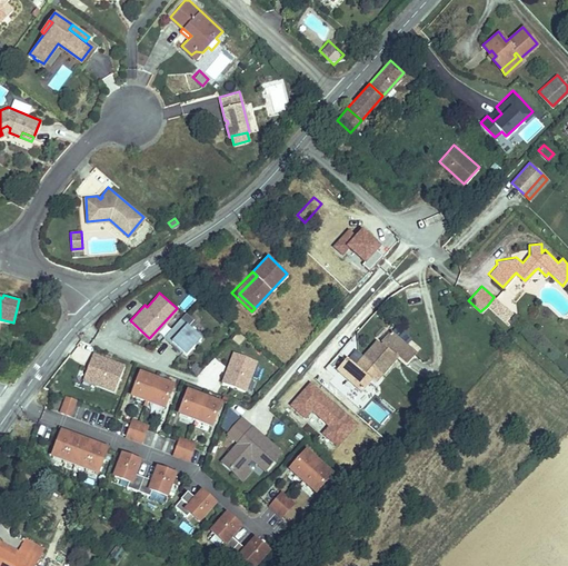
[(147,307),(155,298),(152,296),(145,305),(147,307)]
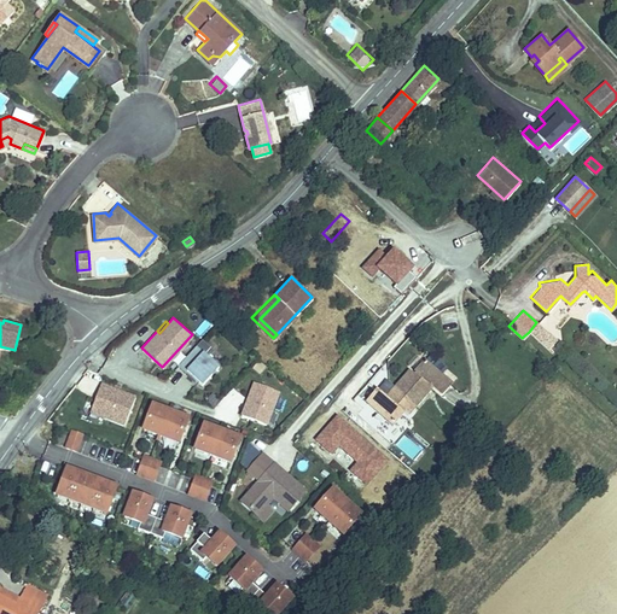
[(556,339),(536,322),(529,332),(547,349),(556,339)]
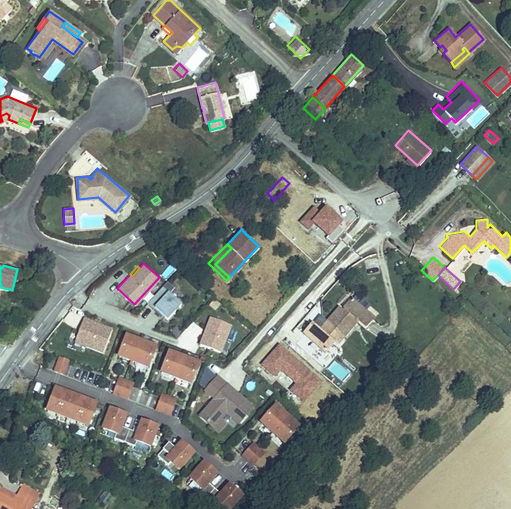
[(161,285),(146,302),(153,308),(154,306),(167,317),(180,303),(161,285)]
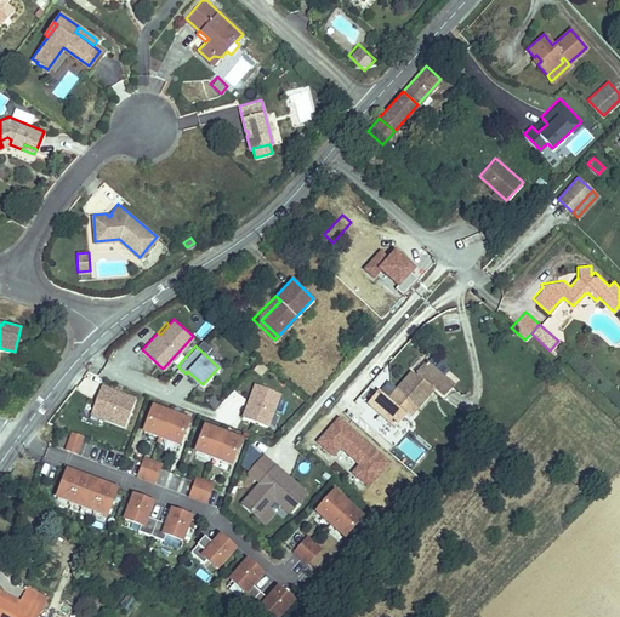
[(266,367),(257,360),(251,366),(261,373),(266,367)]
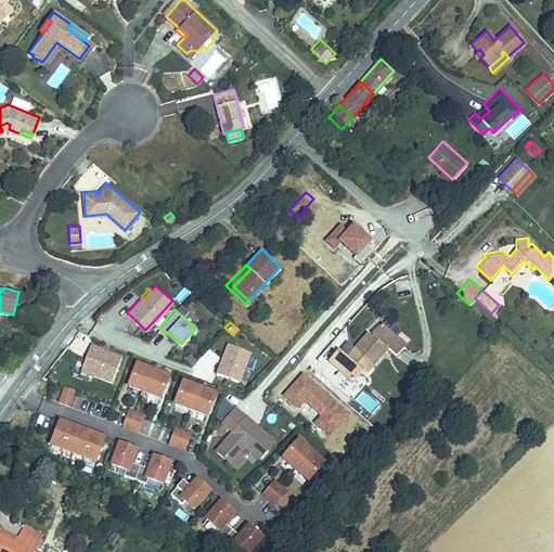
[(329,359),(351,380),(362,368),(364,371),(372,362),(355,347),(348,341),(347,322),(330,342),(337,349),(329,359)]
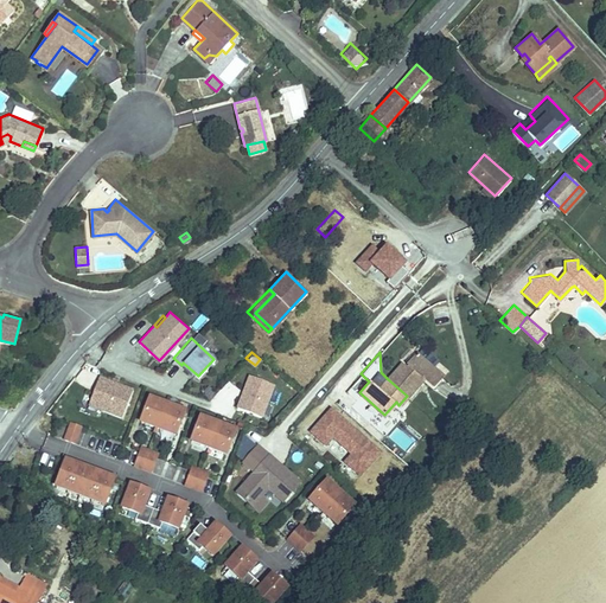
[(388,379),(407,396),(422,378),(432,386),(442,374),(416,352),(406,365),(402,361),(388,379)]
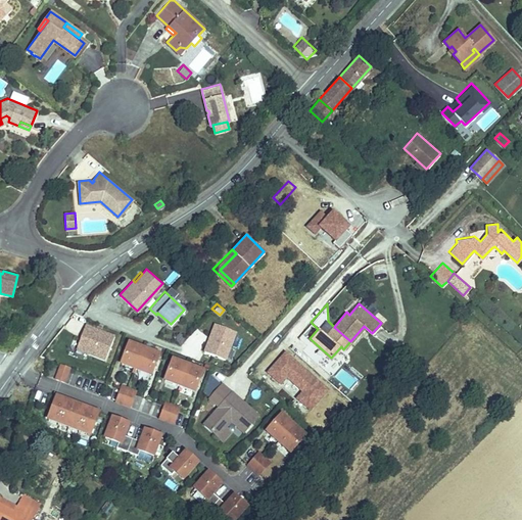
[(157,313),(156,315),(165,323),(168,322),(157,313)]
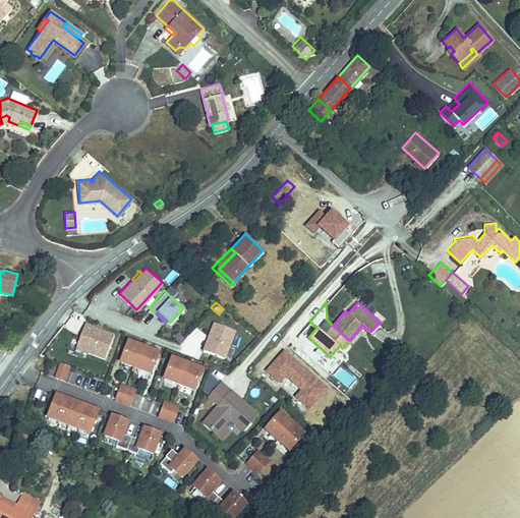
[(203,349),(223,356),(234,329),(214,321),(203,349)]
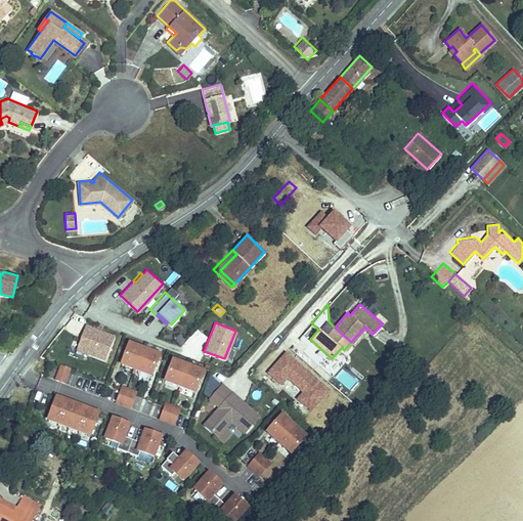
[(114,335),(85,323),(76,348),(104,359),(114,335)]
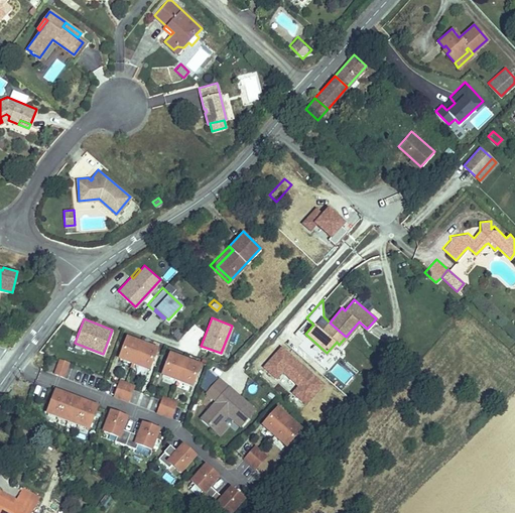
[(141,342),(126,337),(119,357),(133,362),(141,342)]
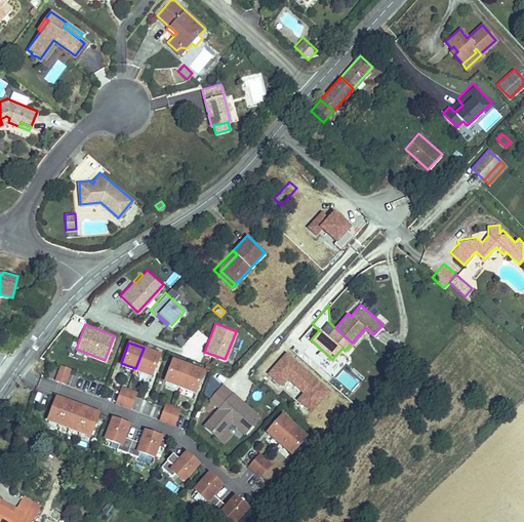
[(159,354),(154,352),(144,348),(135,368),(151,374),(159,354)]
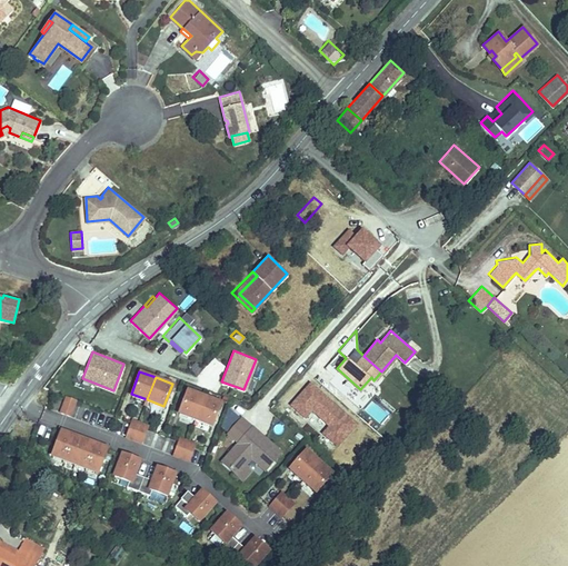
[(355,423),(309,383),(291,403),(305,415),(311,407),(330,424),(322,432),(337,443),(355,423)]
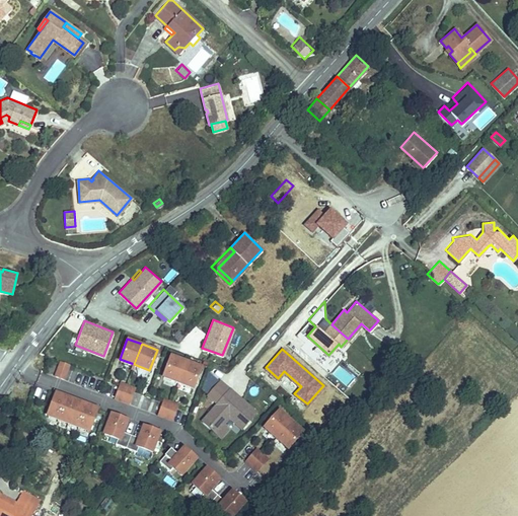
[(186,360),(170,355),(163,375),(177,381),(186,360)]
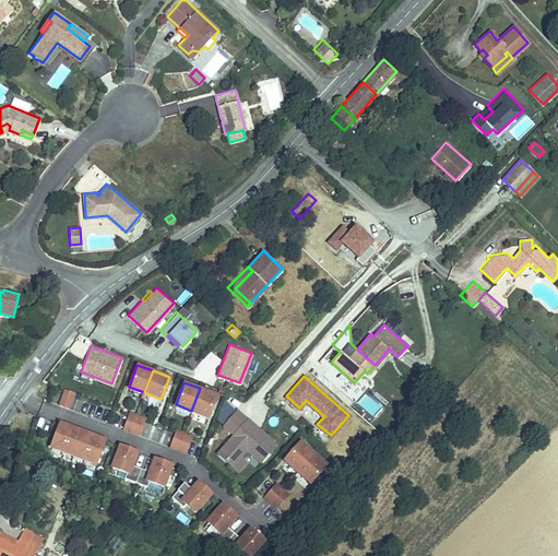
[(68,406),(74,391),(64,388),(59,403),(68,406)]
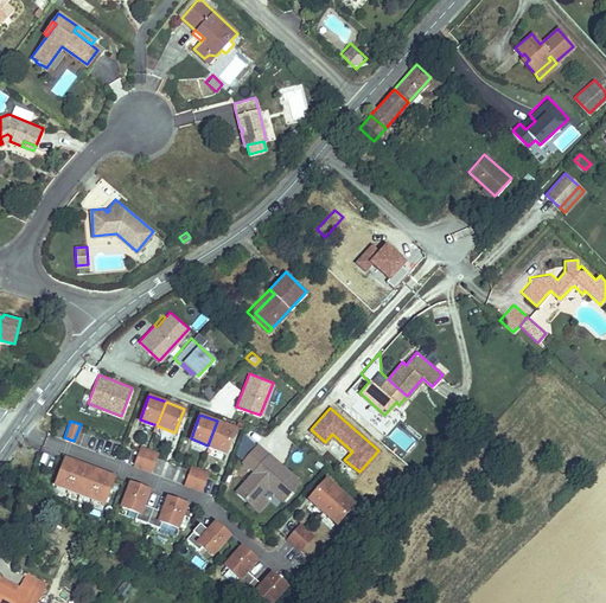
[(235,428),(230,425),(217,421),(208,446),(225,451),(235,428)]
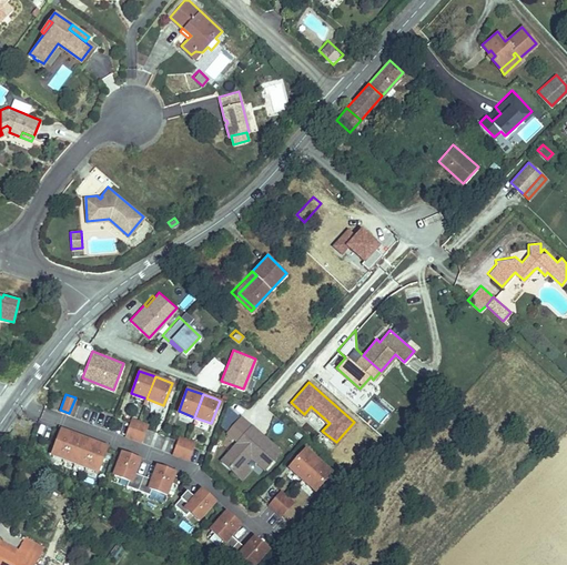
[(289,404),(285,411),(301,420),(304,414),(289,404)]
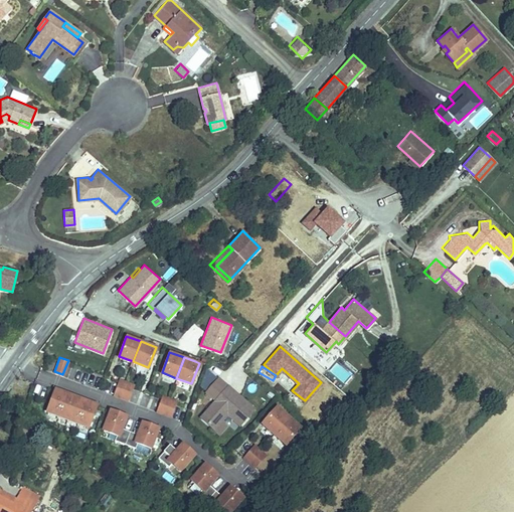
[(205,390),(215,399),(227,385),(217,377),(205,390)]
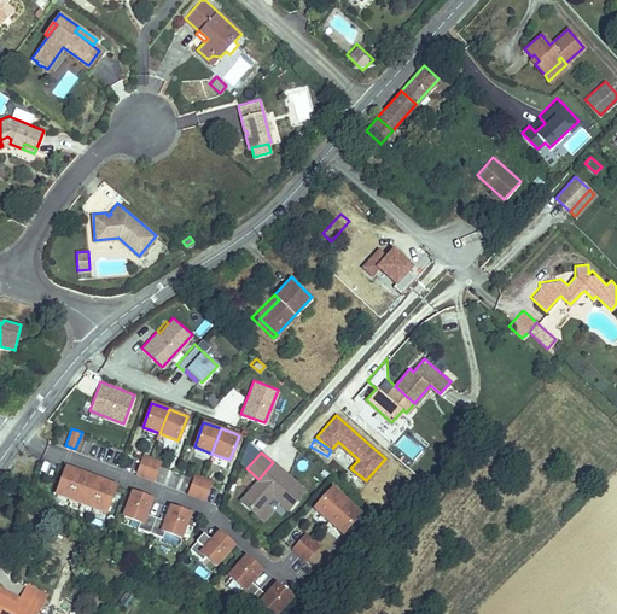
[(138,472),(152,478),(158,460),(144,455),(138,472)]
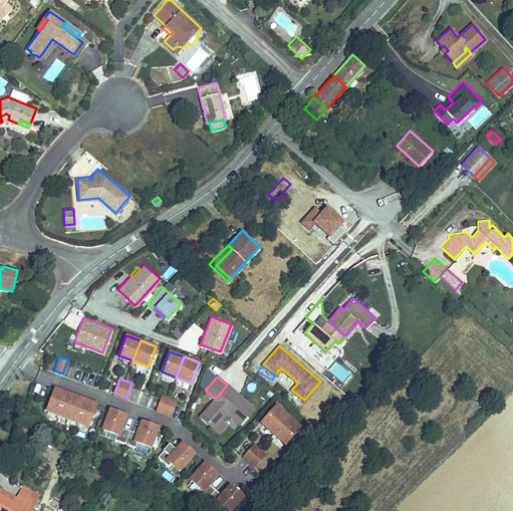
[(252,408),(227,385),(200,416),(210,425),(223,410),(227,413),(239,423),(252,408)]
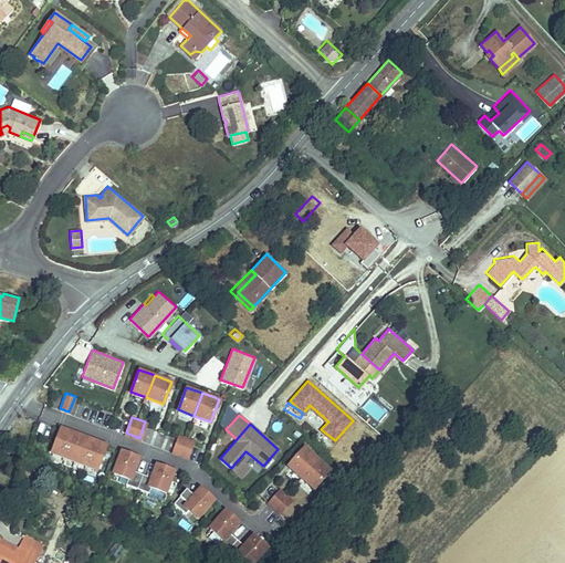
[(106,445),(60,427),(51,451),(96,469),(106,445)]
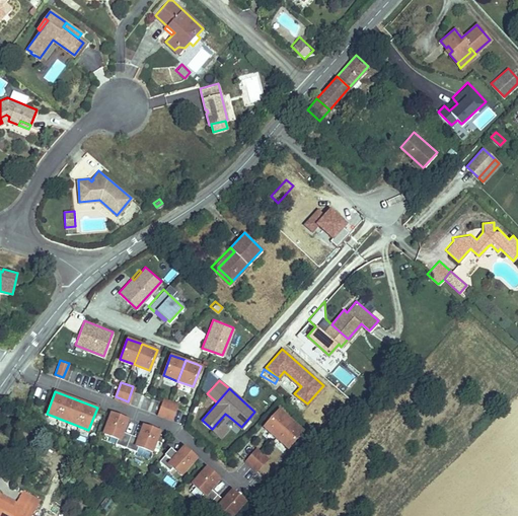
[(171,418),(176,403),(164,398),(158,413),(171,418)]
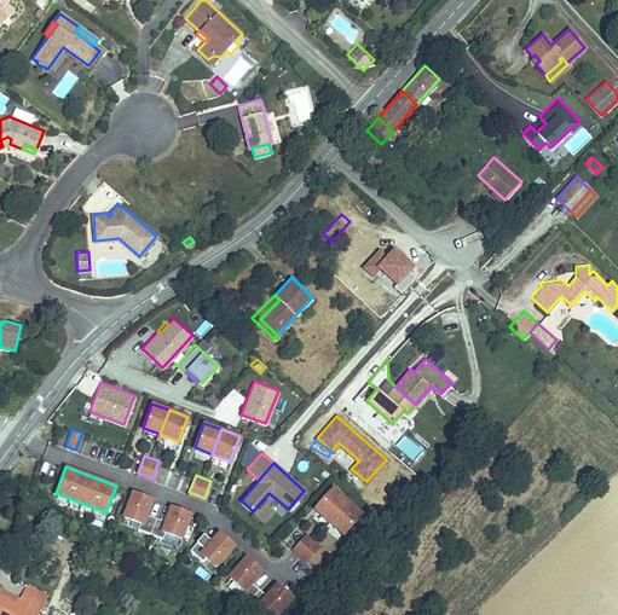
[(315,508),(329,521),(346,500),(331,488),(315,508)]
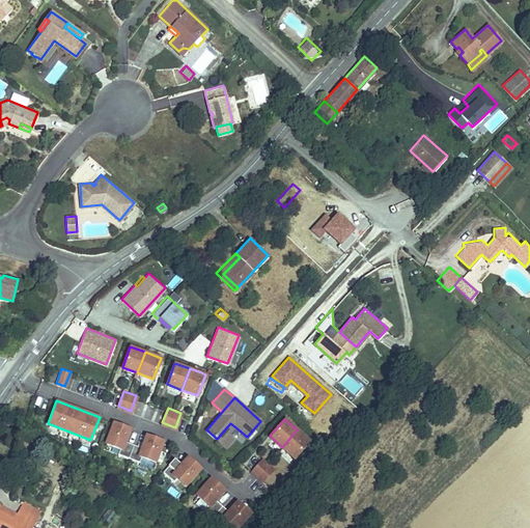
[(117,452),(129,456),(134,443),(124,440),(130,427),(113,421),(106,442),(119,447),(117,452)]
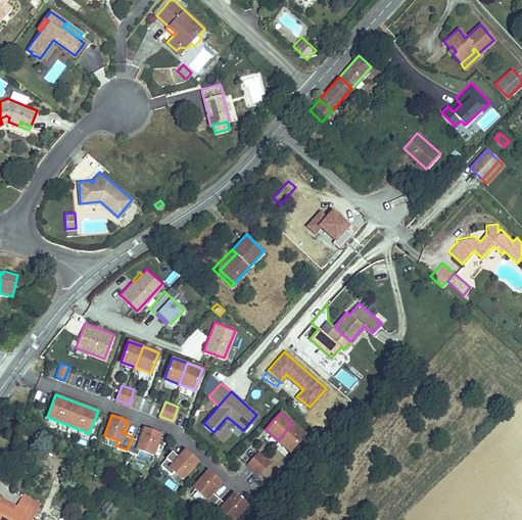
[(231,420),(227,417),(214,432),(222,439),(228,432),(223,428),(231,420)]
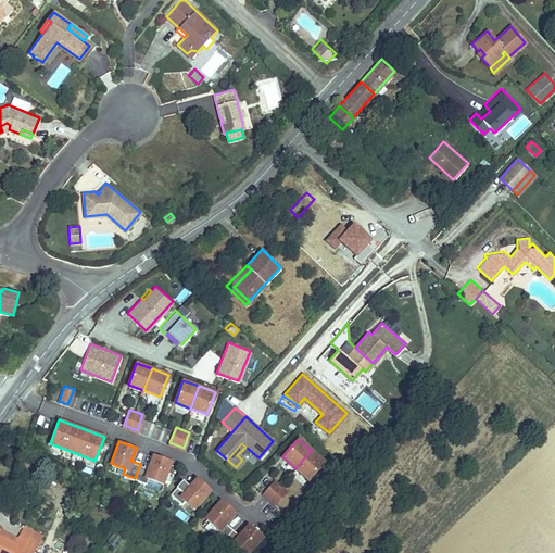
[(324,462),(311,450),(295,468),(308,479),(324,462)]
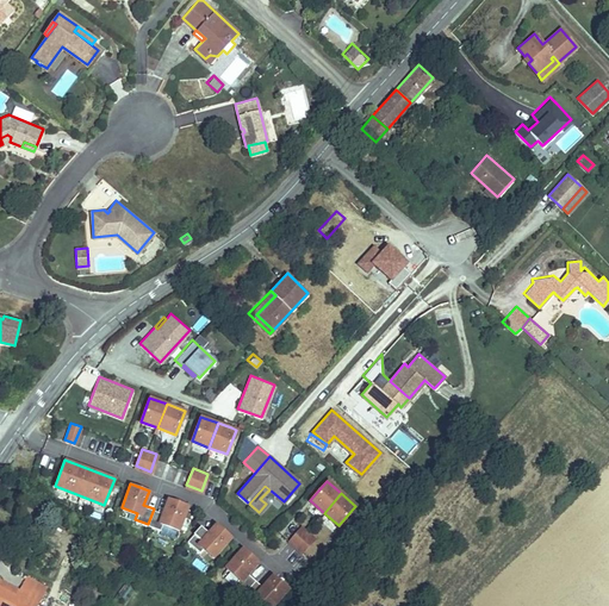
[(163,512),(154,508),(148,524),(160,529),(162,523),(178,529),(187,505),(168,498),(163,512)]
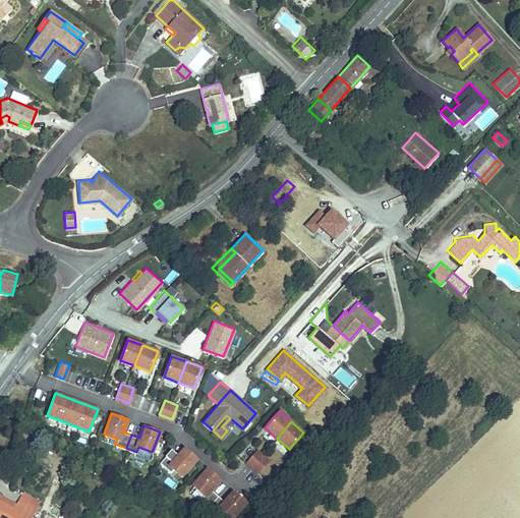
[(196,459),(184,448),(178,455),(171,449),(159,462),(170,471),(173,468),(181,476),(196,459)]
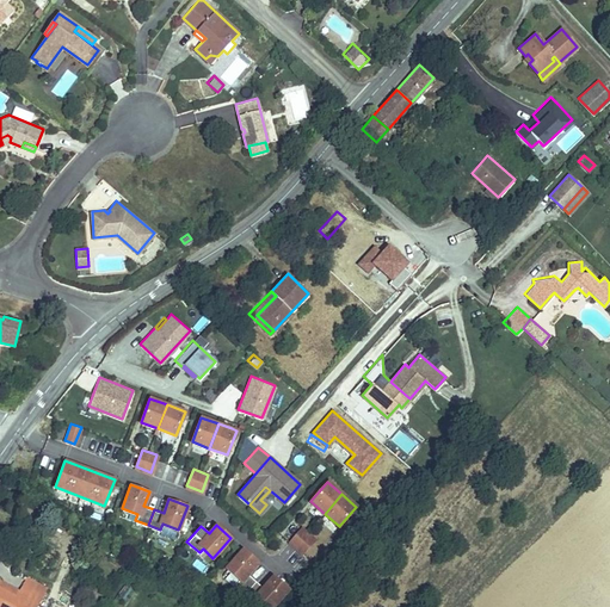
[(302,552),(314,538),(302,527),(289,542),(302,552)]
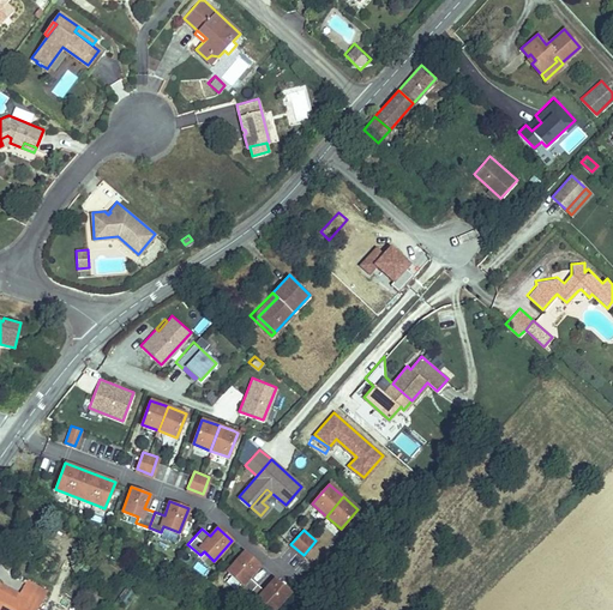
[(235,586),(246,596),(257,584),(248,577),(259,565),(244,551),(227,571),(240,581),(235,586)]
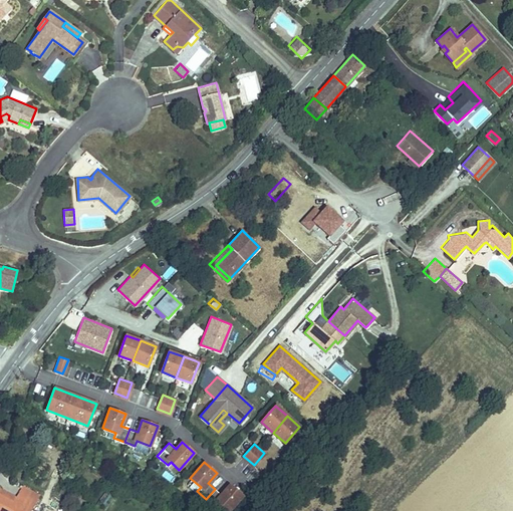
[(29,510),(39,494),(21,484),(15,496),(0,488),(0,510),(29,510)]
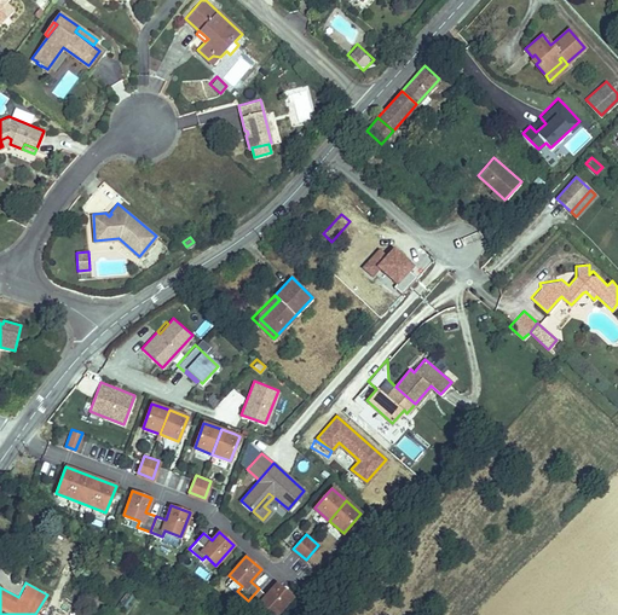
[(266,595),(259,589),(248,601),(258,609),(263,604),(273,614),(275,614),(292,597),(277,584),(266,595)]
